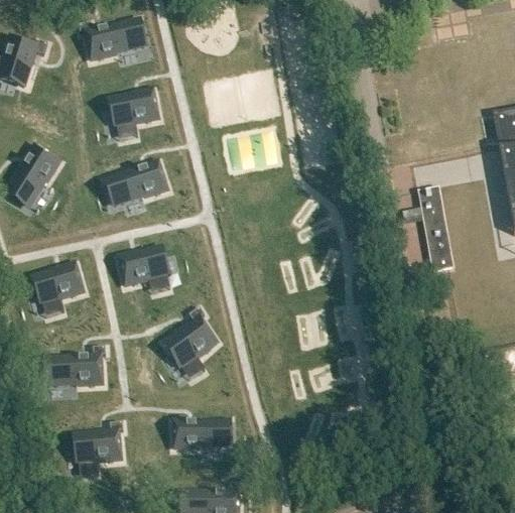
[(91,22),(79,25),(81,34),(86,33),(92,60),(118,54),(118,53),(137,49),(131,23),(132,23),(132,22),(93,31),(91,22)]
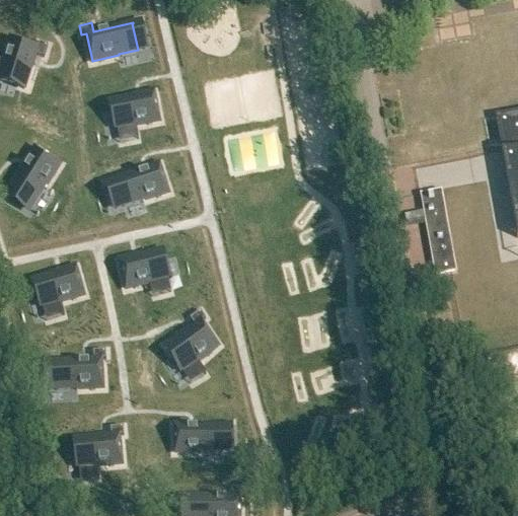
[(4,63),(0,75),(0,78),(24,87),(24,88),(25,88),(37,54),(45,56),(49,44),(40,42),(39,46),(12,38),(4,63)]
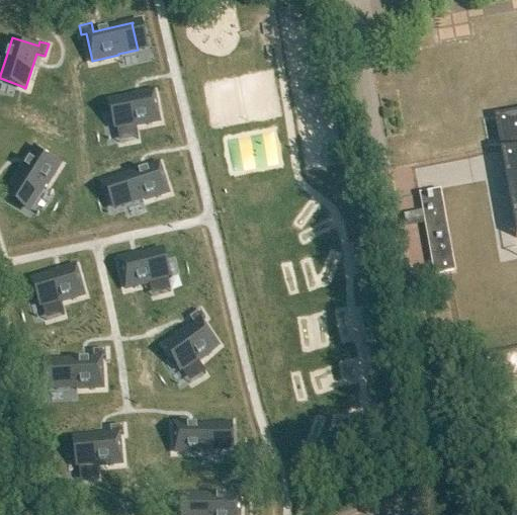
[(155,91),(111,99),(111,101),(112,101),(117,127),(134,123),(134,124),(160,119),(155,91)]
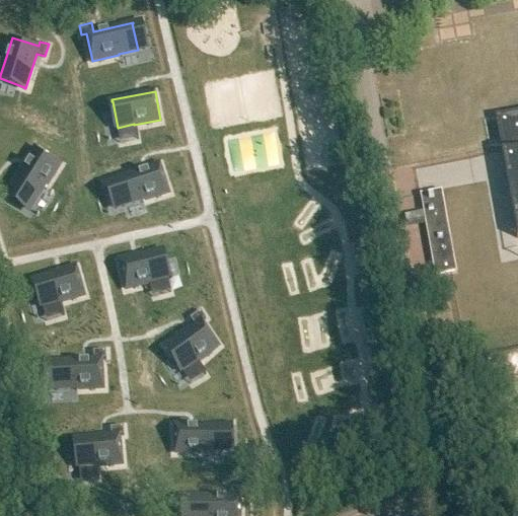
[(517,111),(496,115),(502,147),(503,152),(510,196),(517,232),(517,111)]
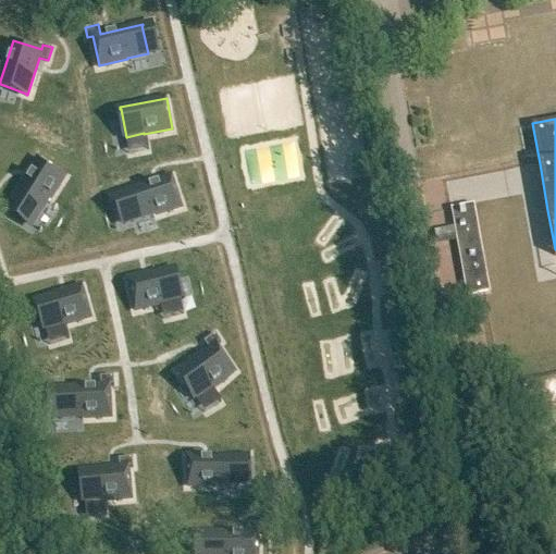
[(38,159),(11,202),(12,204),(13,202),(37,218),(49,199),(64,175),(38,159)]
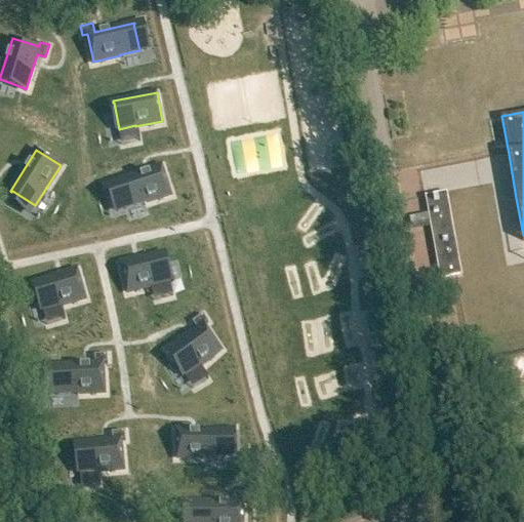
[(162,166),(116,181),(116,183),(117,182),(125,208),(146,201),(146,202),(171,193),(162,166)]
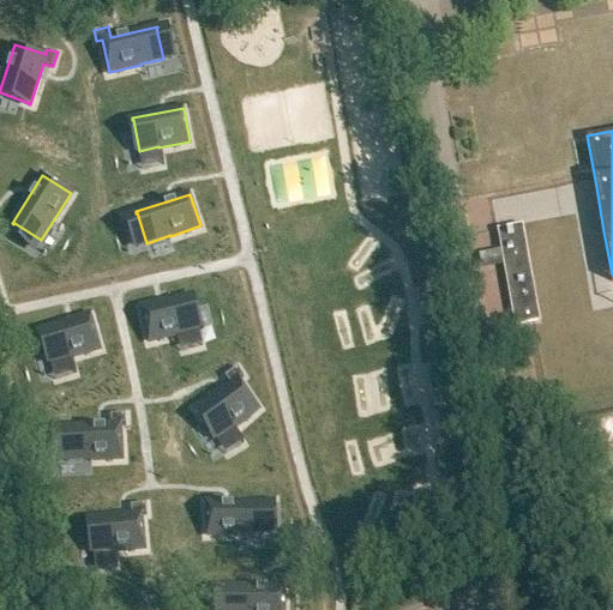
[(497,228),(515,325),(541,320),(523,223),(497,228)]
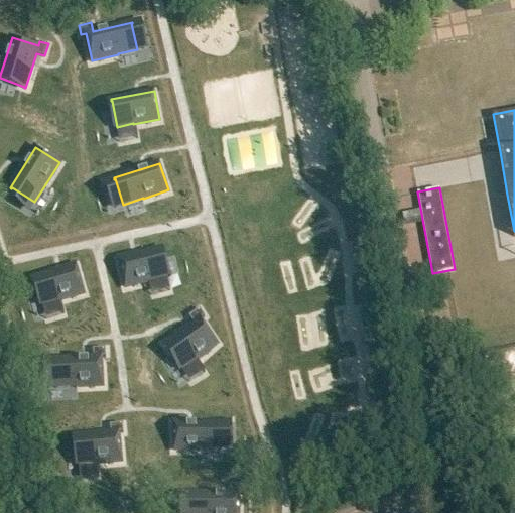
[(162,248),(119,258),(126,286),(152,279),(167,275),(161,249),(162,249),(162,248)]
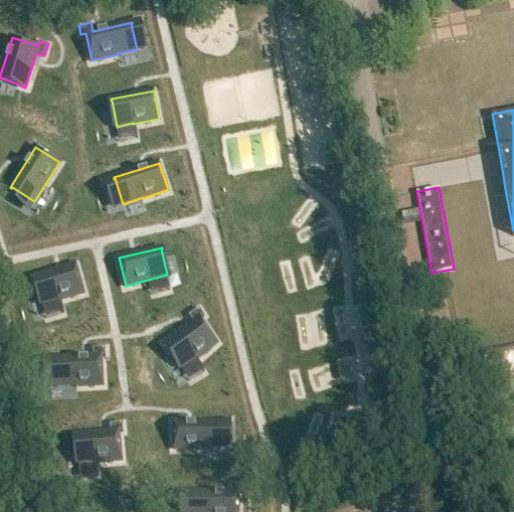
[(76,265),(34,277),(34,278),(35,278),(42,304),(58,299),(84,292),(76,265)]
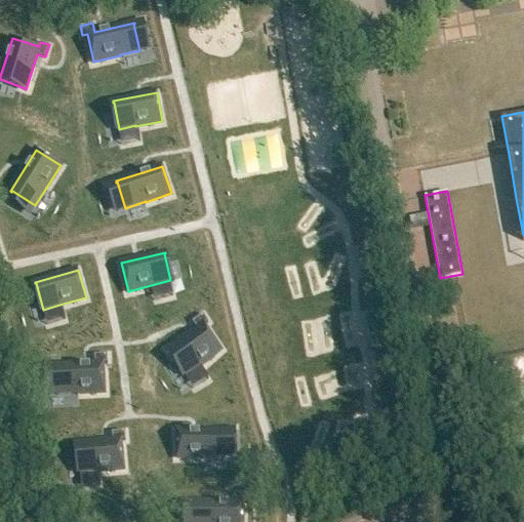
[(198,328),(167,349),(168,350),(169,349),(185,371),(198,362),(220,347),(205,323),(208,321),(203,313),(193,321),(198,328)]
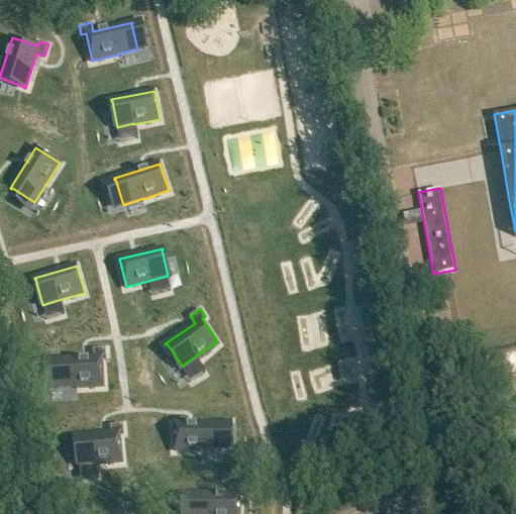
[(94,357),(54,360),(54,361),(55,361),(57,388),(77,387),(104,385),(102,356),(106,356),(106,348),(93,348),(94,357)]
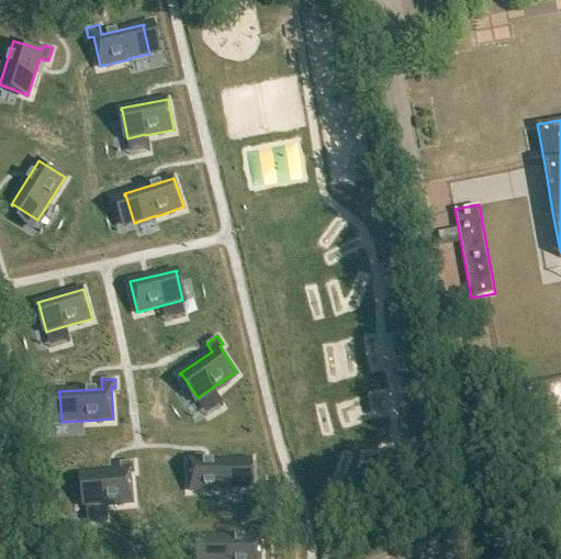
[(242,455),(189,457),(191,488),(220,487),(242,485),(240,456),(242,456),(242,455)]
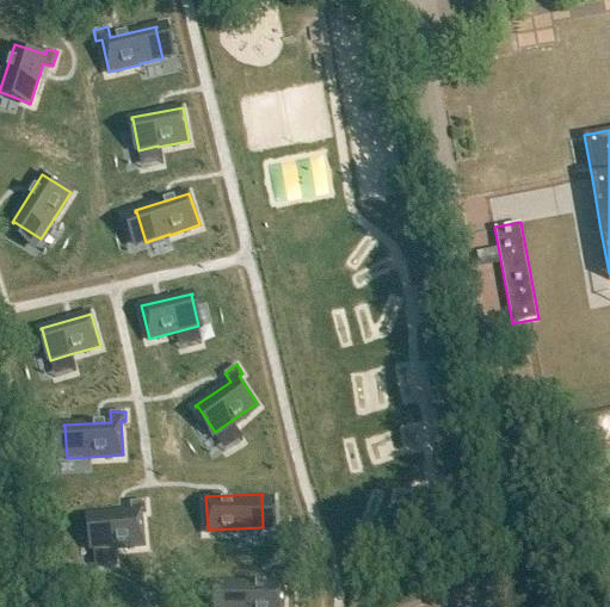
[(131,512),(90,515),(90,516),(91,516),(93,549),(112,546),(112,547),(145,544),(142,511),(147,511),(146,500),(130,501),(131,512)]
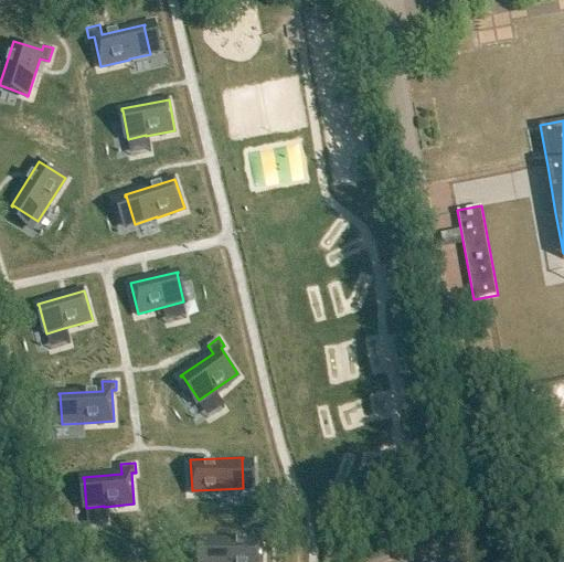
[(209,540),(209,541),(211,541),(211,542),(210,561),(262,561),(262,540),(267,540),(267,533),(267,530),(253,530),(253,536),(253,540),(229,540),(209,540)]
